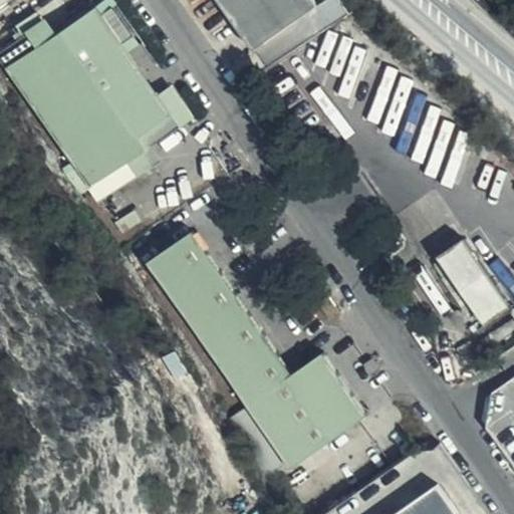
[(319,1),(318,0),(222,0),(255,46),(319,1)]
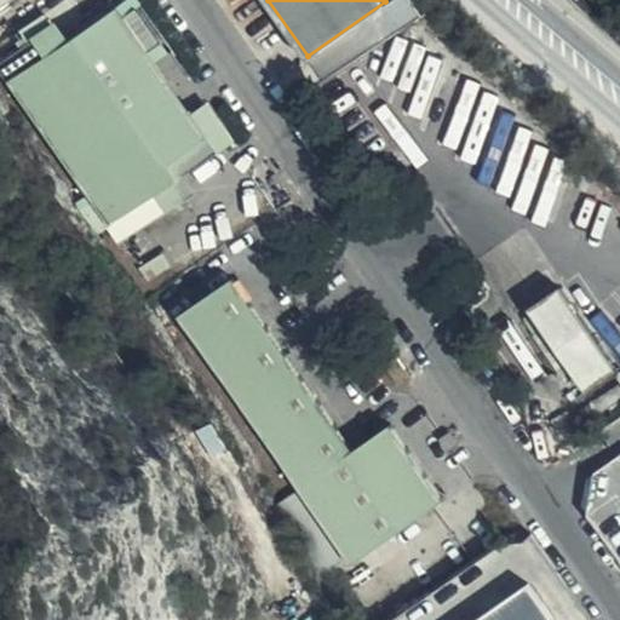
[(204,136),(115,7),(5,81),(108,227),(173,181),(167,162),(204,136)]
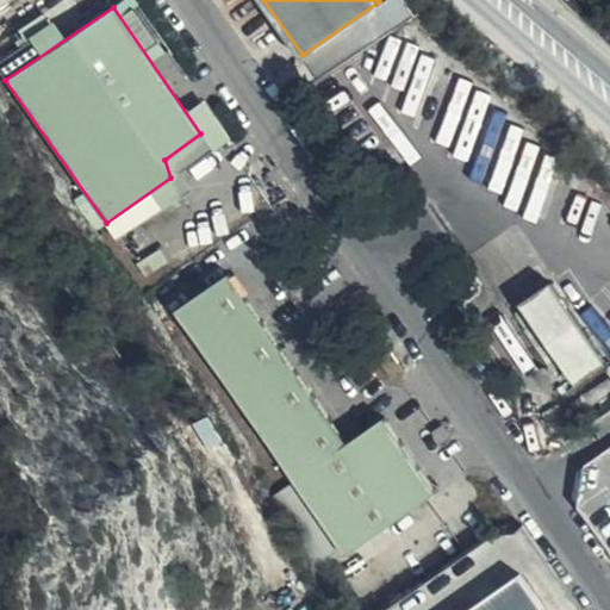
[(346,440),(232,274),(174,316),(341,555),(435,492),(385,417),(346,440)]
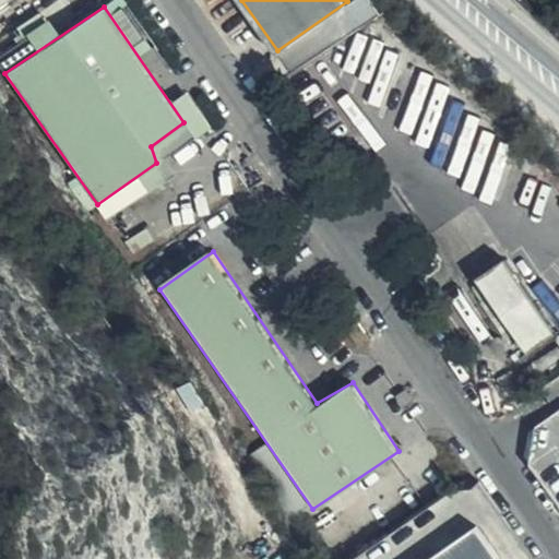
[(555,331),(509,260),(478,278),(525,349),(555,331)]
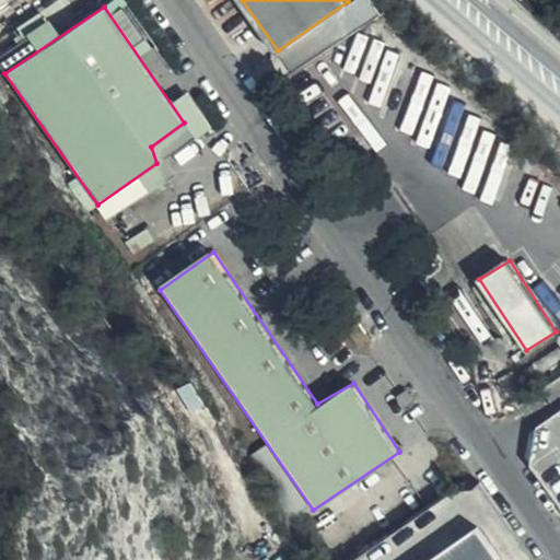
[(416,517),(422,528),(459,506),(453,496),(416,517)]
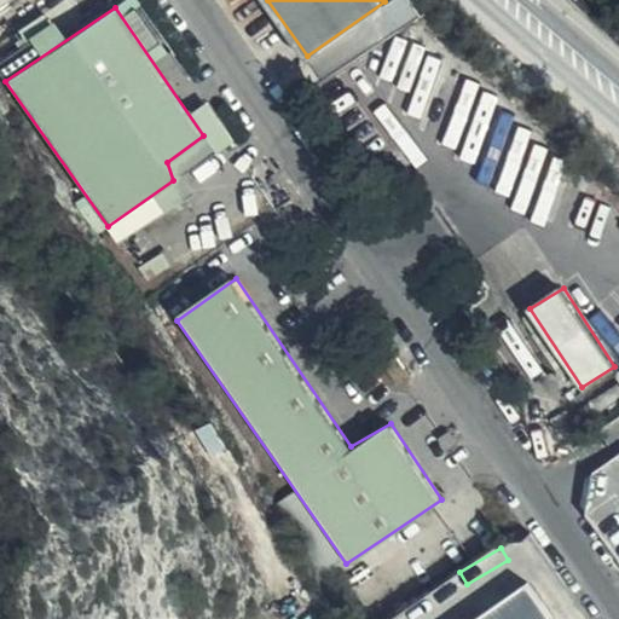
[(554,618),(528,583),(475,618),(554,618)]
